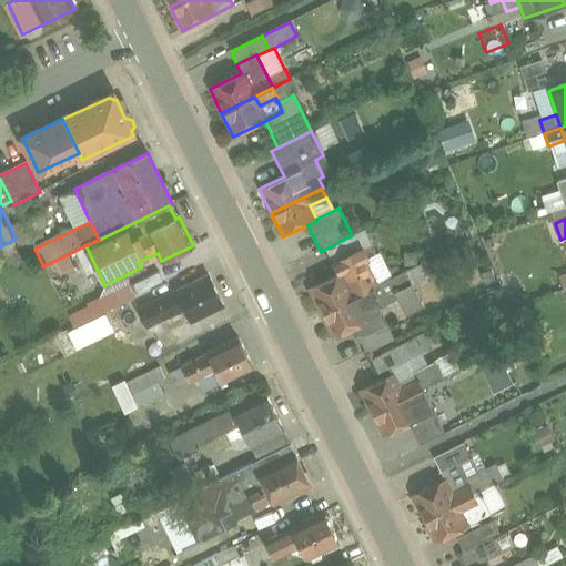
[(31,241),(22,223),(11,228),(16,239),(20,246),(31,241)]
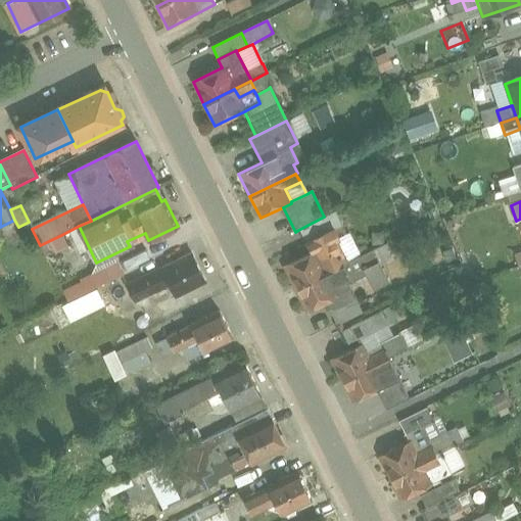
[(324,217),(298,230),(305,244),(310,242),(310,241),(330,231),(330,232),(342,226),(335,211),(324,217)]
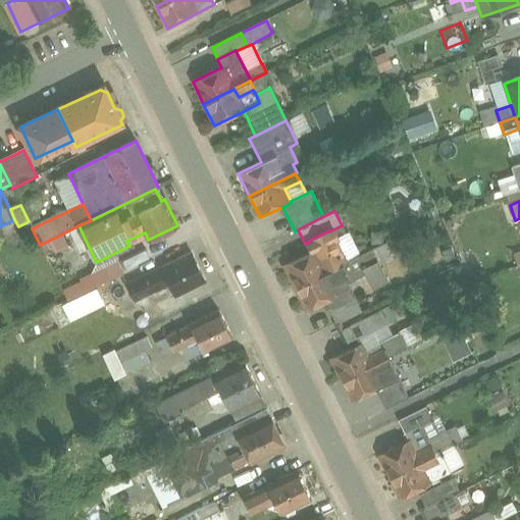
[(329,230),(309,241),(309,242),(314,252),(284,266),(295,288),(345,263),(329,231),(329,230)]
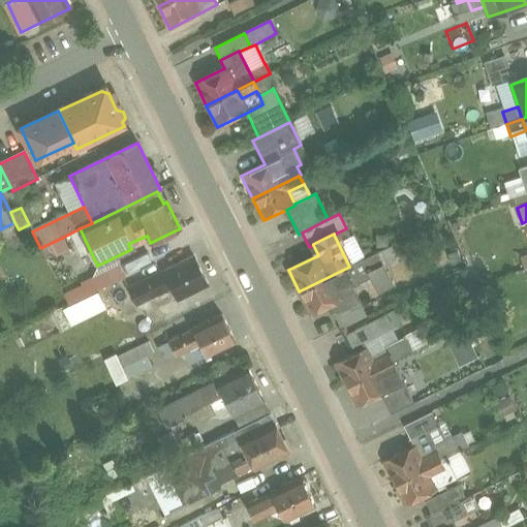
[(62,238),(40,248),(45,258),(67,248),(62,238)]
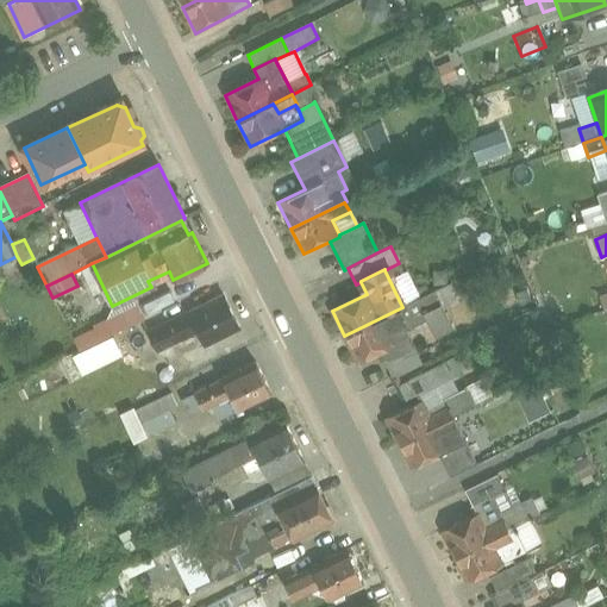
[(402,307),(344,336),(357,361),(379,351),(383,360),(412,345),(405,331),(426,321),(435,338),(451,330),(439,305),(433,293),(402,307)]
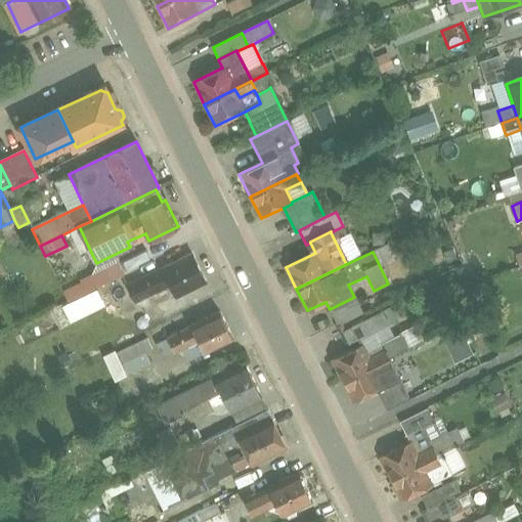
[(521,253),(513,257),(518,270),(521,268),(521,253)]
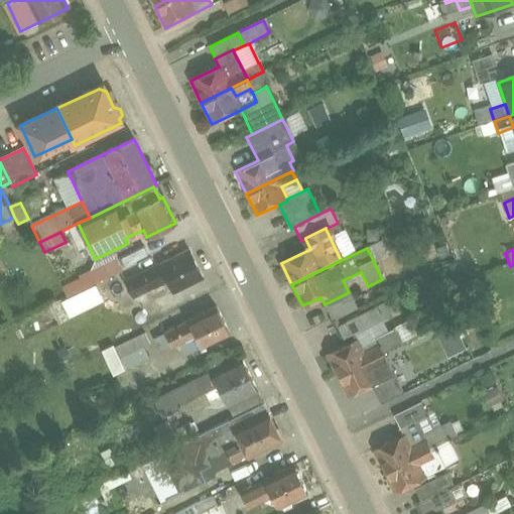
[(189,251),(128,281),(135,295),(169,278),(175,291),(203,277),(189,251)]
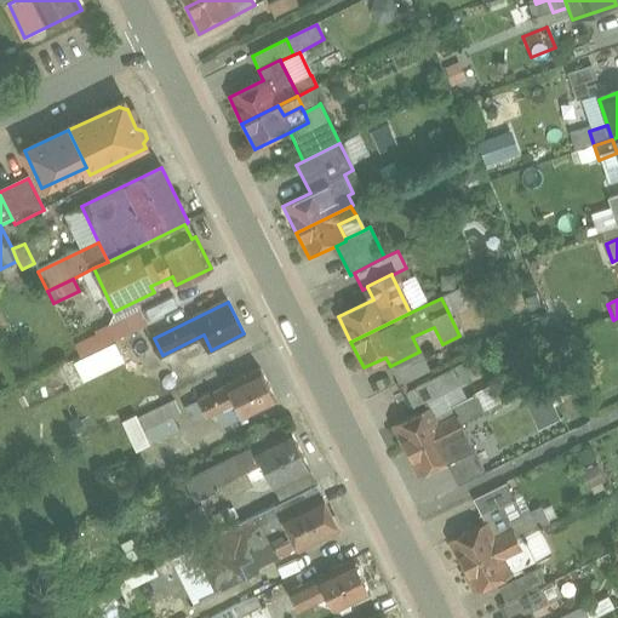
[(141,312),(109,327),(116,341),(147,326),(141,312)]
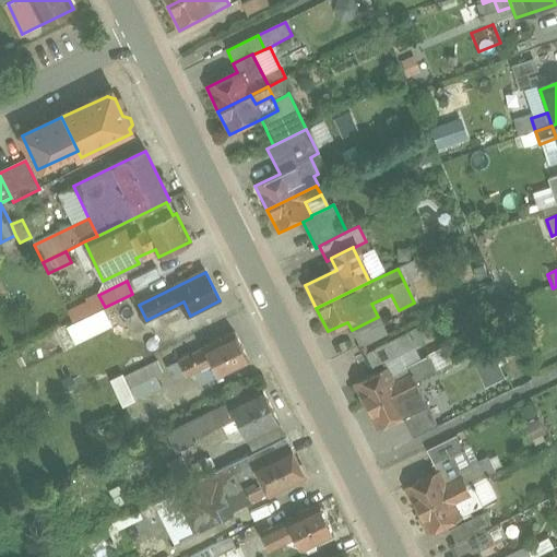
[(59,311),(64,322),(87,311),(82,300),(59,311)]
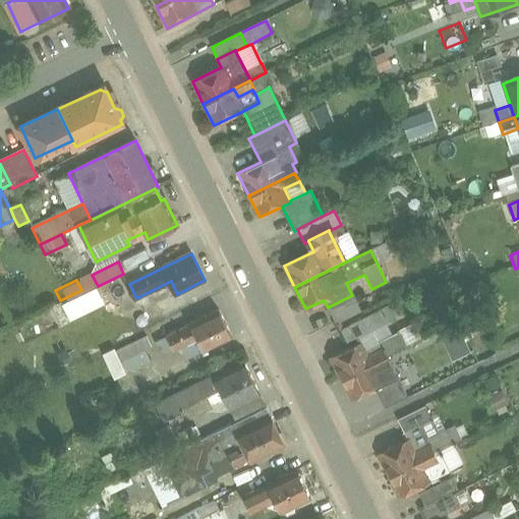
[(62,322),(97,305),(89,288),(54,304),(62,322)]
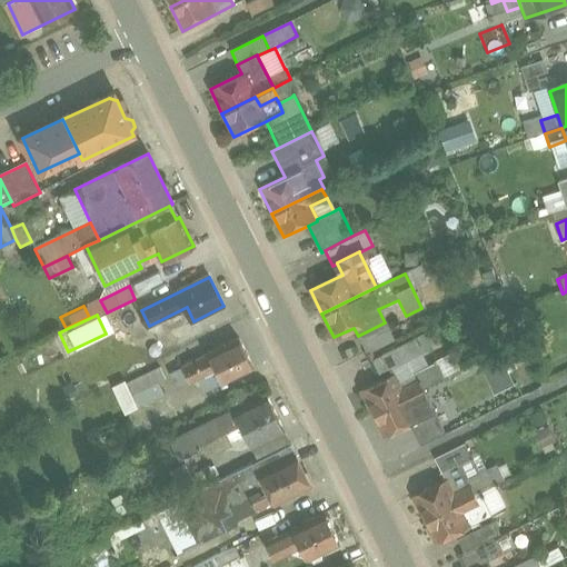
[(385,322),(358,336),(367,355),(394,341),(385,322)]
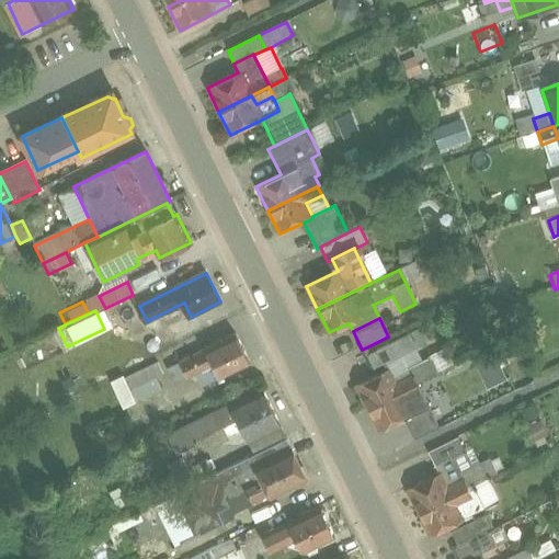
[(236,335),(182,362),(189,377),(214,365),(220,378),(250,364),(236,335)]
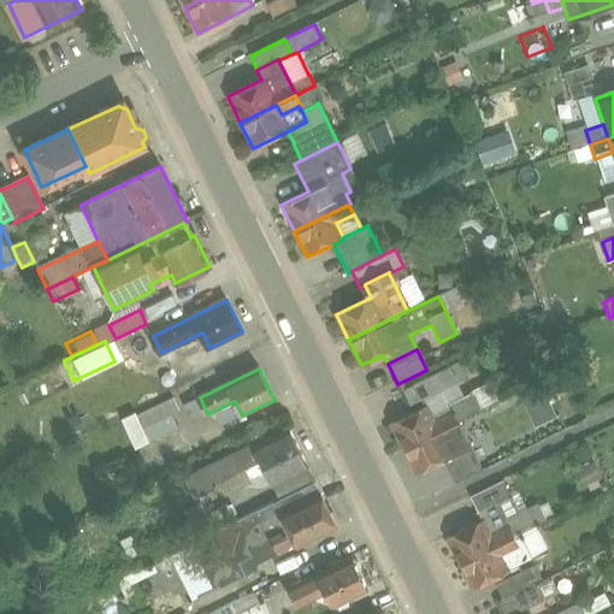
[(448,369),(401,391),(408,407),(420,401),(421,402),(456,385),(448,369)]
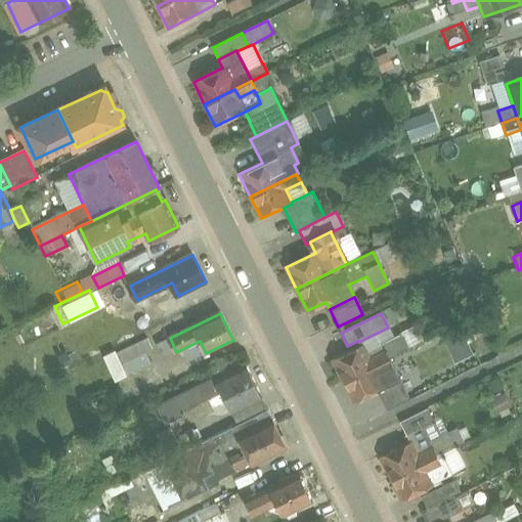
[(362,345),(331,360),(342,382),(389,359),(405,350),(399,337),(380,345),(383,350),(374,354),(373,352),(367,355),(362,345)]
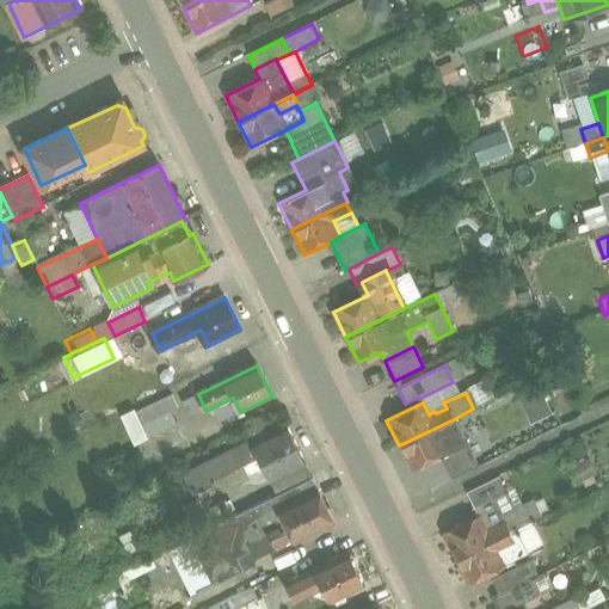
[(121,444),(170,429),(164,411),(170,408),(166,397),(111,414),(121,444)]
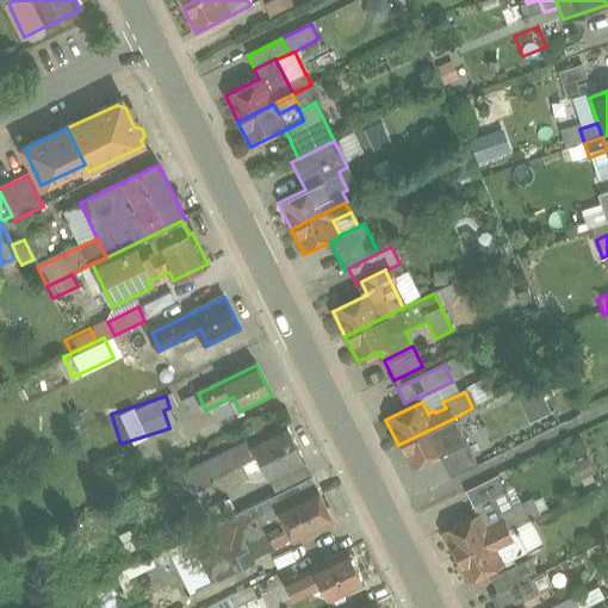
[(453,419),(434,427),(439,439),(458,429),(453,419)]
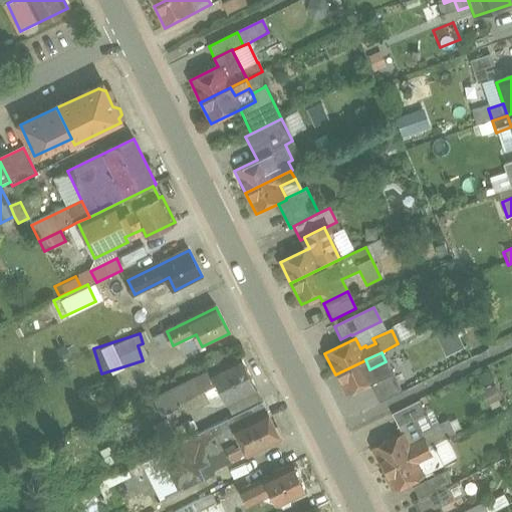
[(258,390),(241,357),(174,392),(180,404),(205,392),(209,399),(222,393),(228,405),(258,390)]
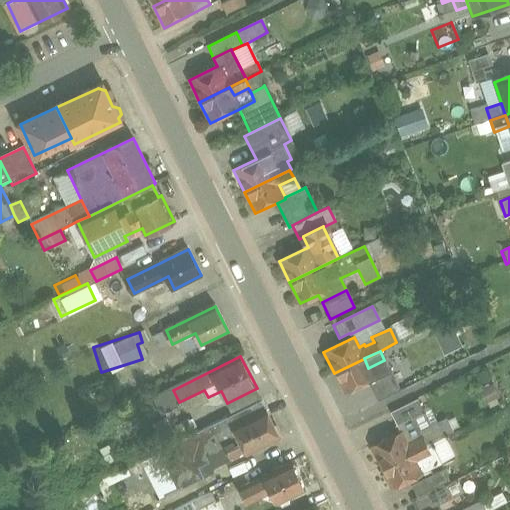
[(364,358),(335,373),(345,394),(374,380),(368,368),(364,358)]
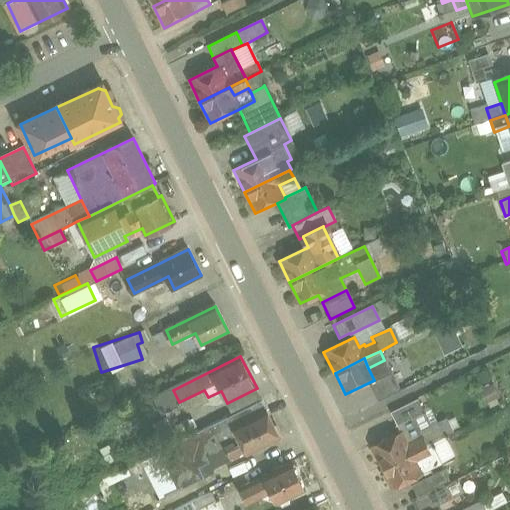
[(262,400),(196,432),(200,440),(174,453),(184,474),(209,461),(206,455),(224,447),(230,459),(257,446),(258,448),(279,438),(281,433),(278,426),(275,425),(262,400)]
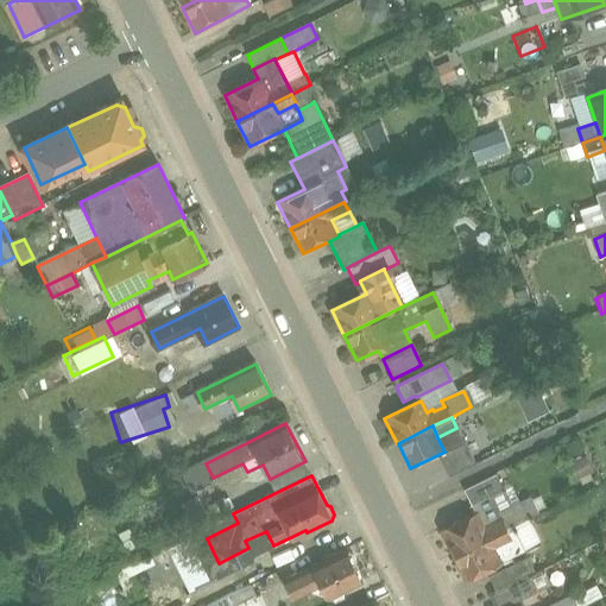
[(475,515),(441,531),(453,556),(488,540),(483,529),(475,515)]
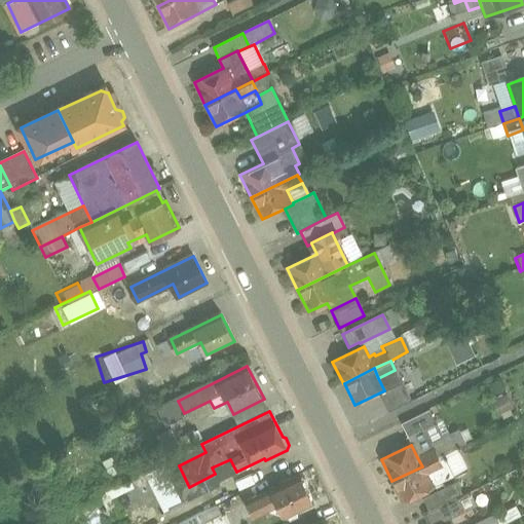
[(434,449),(417,457),(422,466),(438,458),(434,449)]
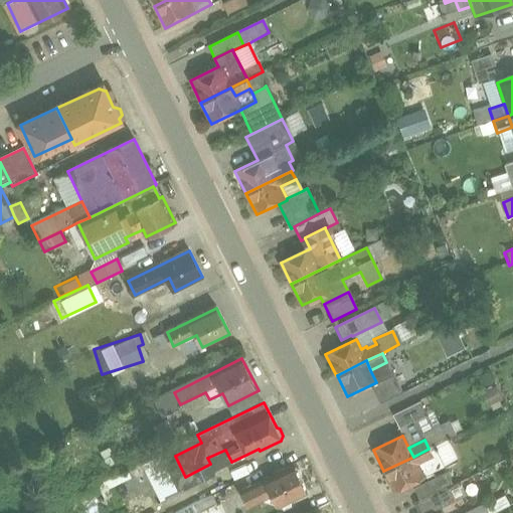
[(437,449),(431,452),(429,449),(413,457),(423,478),(444,469),(436,453),(438,452),(437,449)]
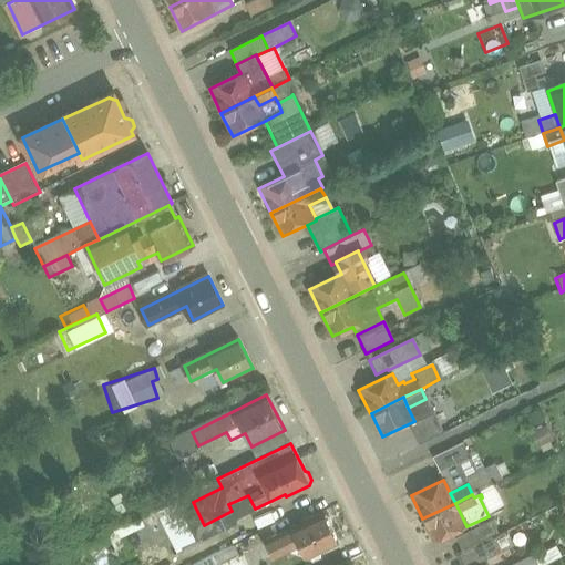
[(422,519),(434,543),(466,526),(455,503),(422,519)]
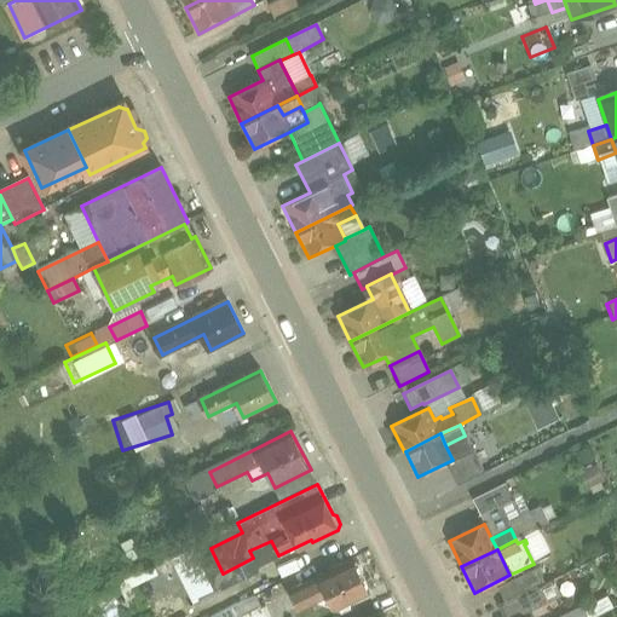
[(353,559),(288,590),(298,611),(328,597),(334,610),(370,592),(362,575),(363,570),(359,564),(356,563),(353,559)]
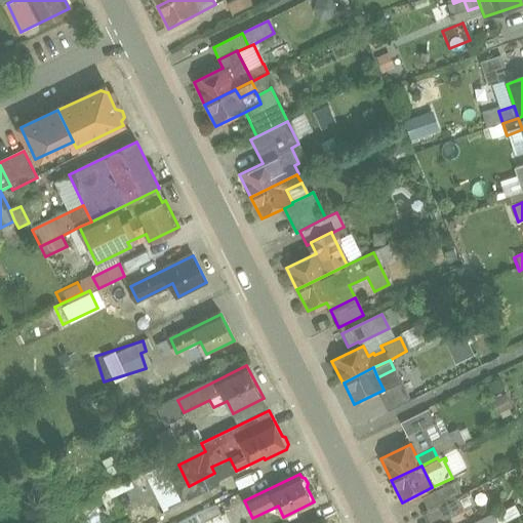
[(453,484),(421,499),(427,510),(458,494),(453,484)]
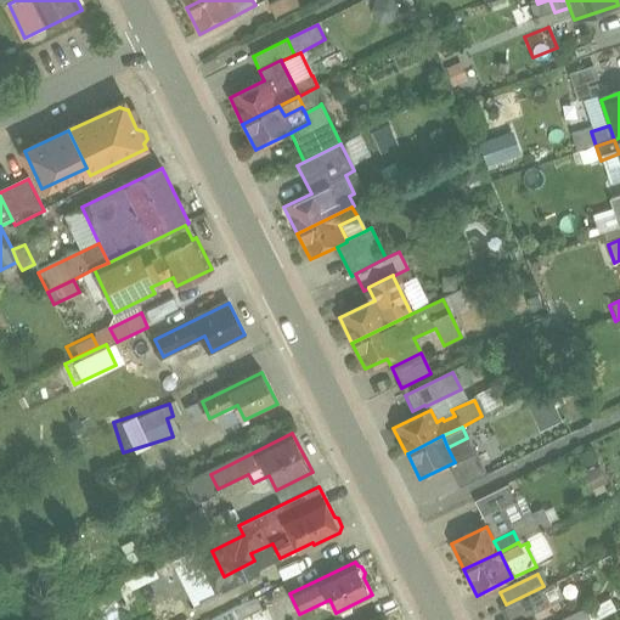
[(215,595),(213,591),(189,602),(197,619),(212,619),(231,610),(255,599),(246,580),(215,595)]
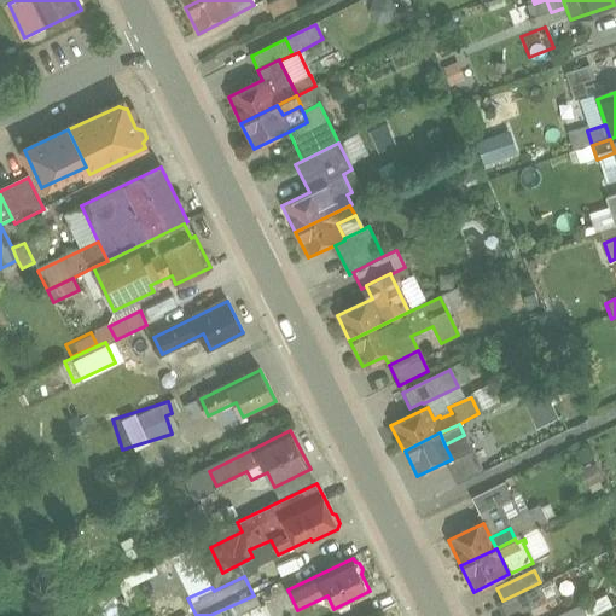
[(254,596),(230,606),(234,615),(240,615),(259,606),(254,596)]
